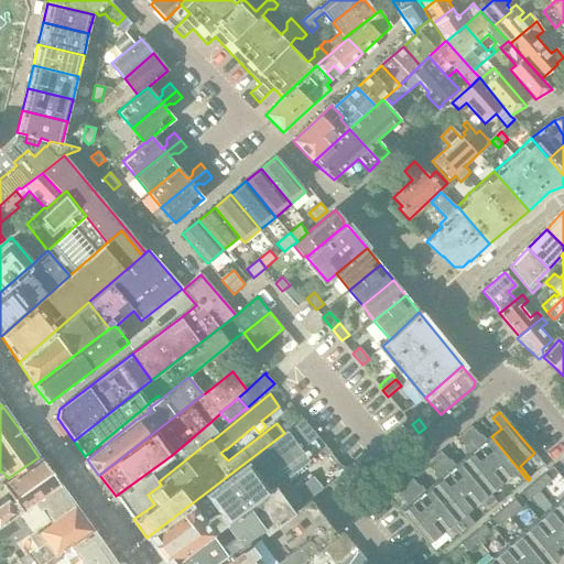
[(116,496),(133,519),(154,505),(148,495),(161,485),(159,481),(210,440),(218,433),(209,423),(172,455),(116,496)]
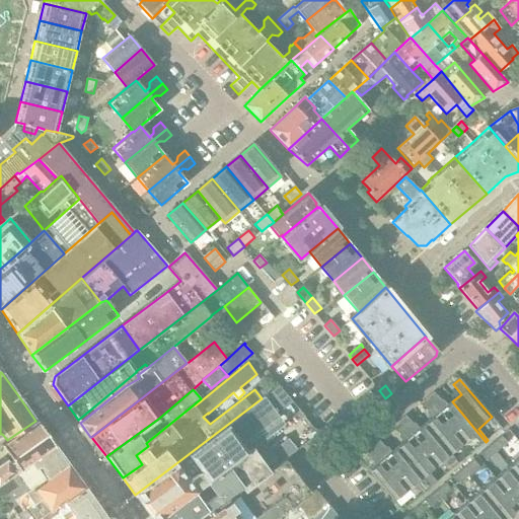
[(482,445),(486,442),(452,401),(443,409),(439,404),(440,400),(434,392),(421,403),(427,411),(432,411),(435,416),(426,424),(449,452),(471,433),(482,445)]
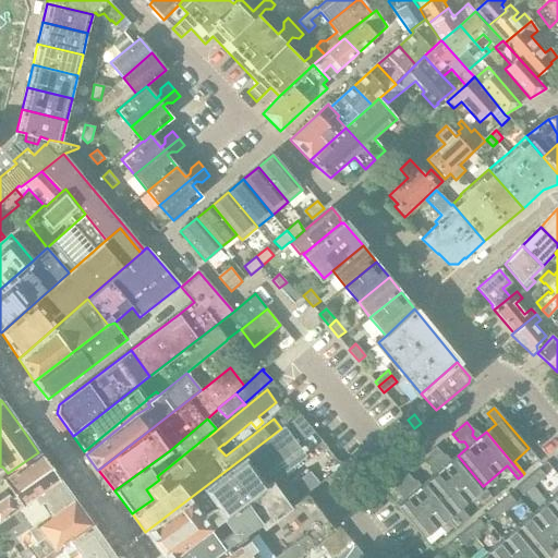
[(305,456),(283,426),(281,428),(145,532),(164,557),(173,557),(283,473),(305,456)]
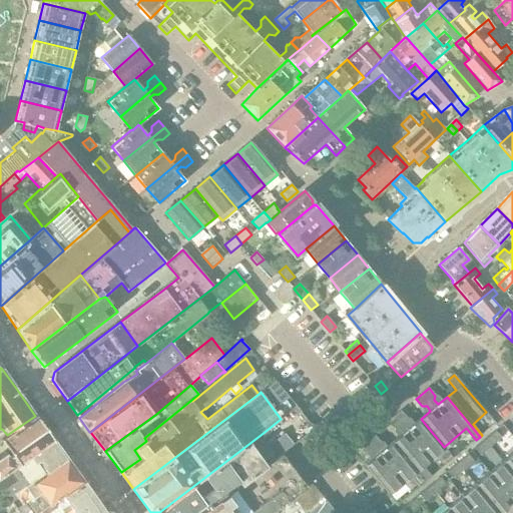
[(423,465),(444,447),(421,419),(410,427),(407,423),(407,419),(401,411),(388,422),(394,429),(399,430),(403,434),(392,443),(425,482),(433,476),(423,465)]
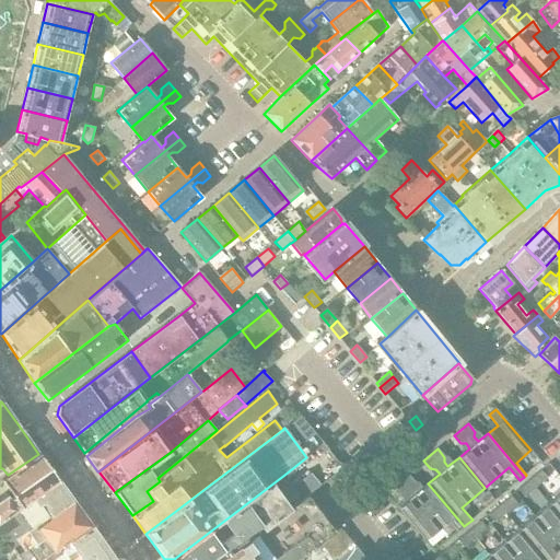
[(0,498),(0,521),(59,480),(39,453),(38,454),(8,475),(1,479),(13,496),(10,499),(7,493),(0,498)]
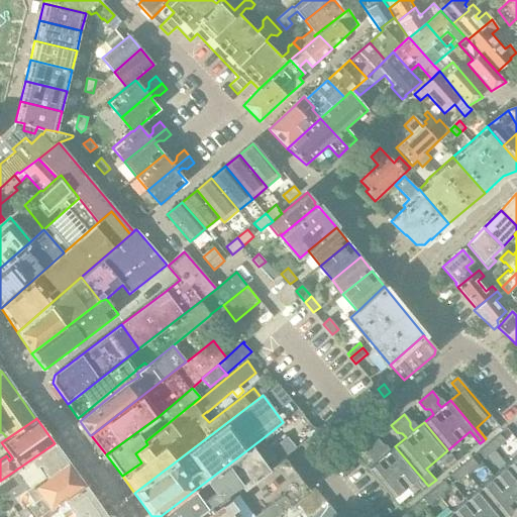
[(489,443),(495,450),(505,441),(500,434),(489,443)]
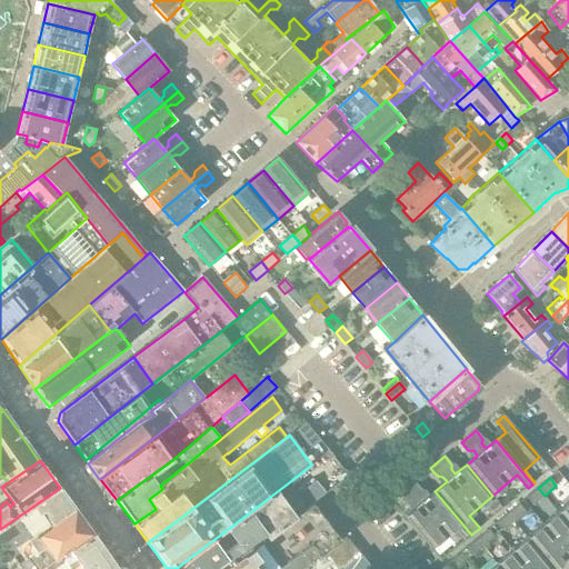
[(177,568),(215,568),(252,541),(257,546),(289,521),(297,516),(292,510),(303,502),(307,508),(312,505),(327,493),(317,480),(298,495),(289,482),(177,568)]
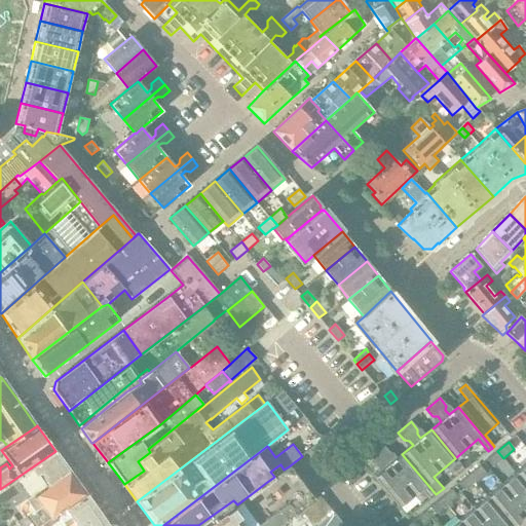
[(431,498),(436,494),(402,454),(392,462),(388,457),(388,453),(382,445),(370,456),(376,463),(380,464),(384,468),(374,478),(398,506),(422,487),(431,498)]
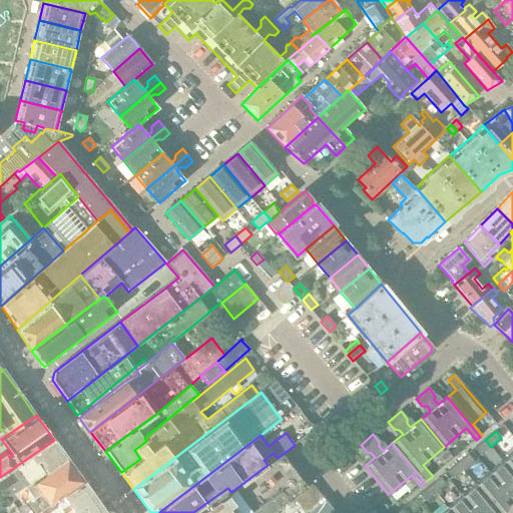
[(17,508),(20,512),(37,512),(84,482),(67,459),(54,440),(0,477),(0,485),(3,490),(4,490),(13,503),(18,499),(22,505),(17,508)]
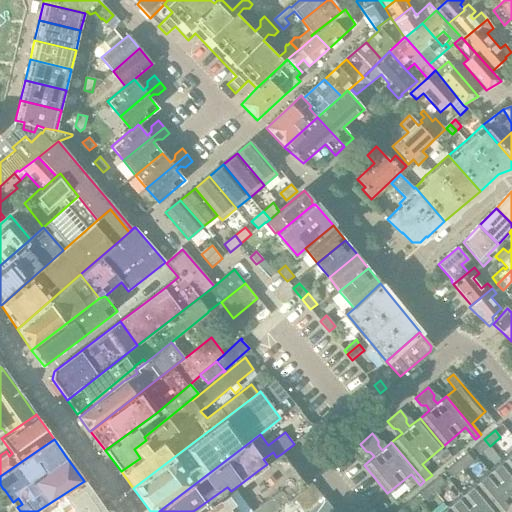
[(480,454),(490,446),(484,439),(474,447),(480,454)]
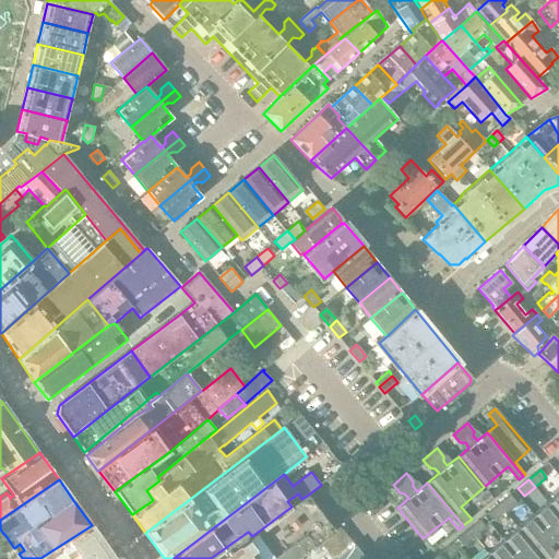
[(558,494),(549,502),(558,513),(558,494)]
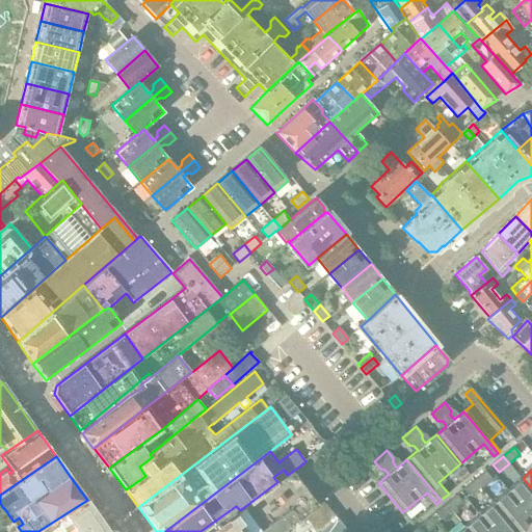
[(475,480),(480,487),(491,478),(485,471),(475,480)]
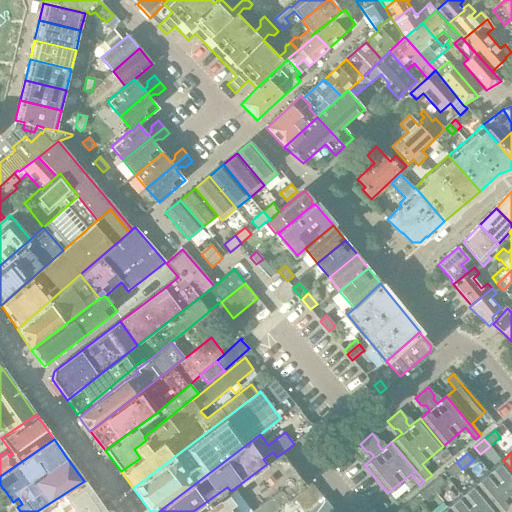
[(260,469),(269,480),(289,465),(281,454),(276,457),(267,464),(260,469)]
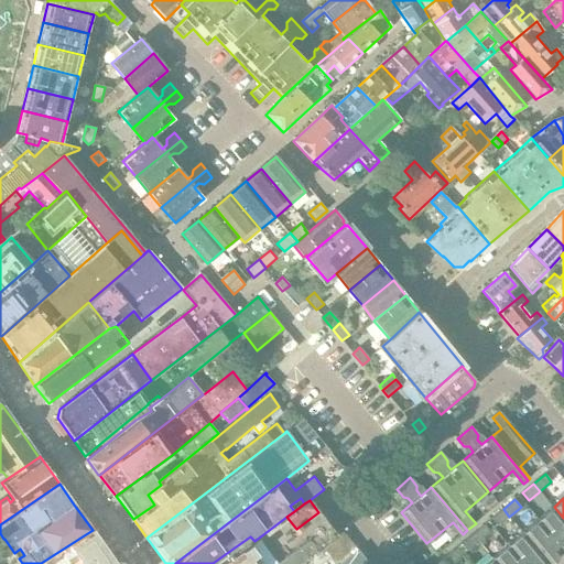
[(563,550),(563,518),(554,507),(539,520),(563,550)]
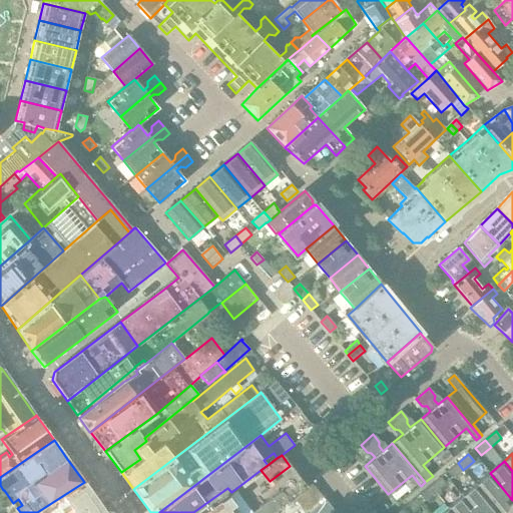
[(463,470),(458,463),(447,471),(453,478),(463,470)]
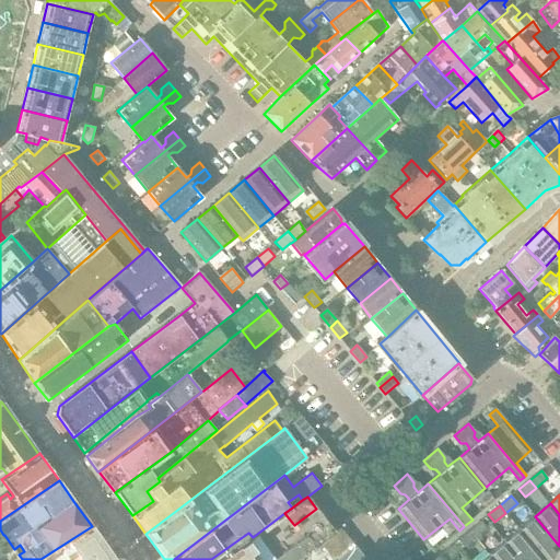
[(325,521),(316,509),(294,525),(304,537),(325,521)]
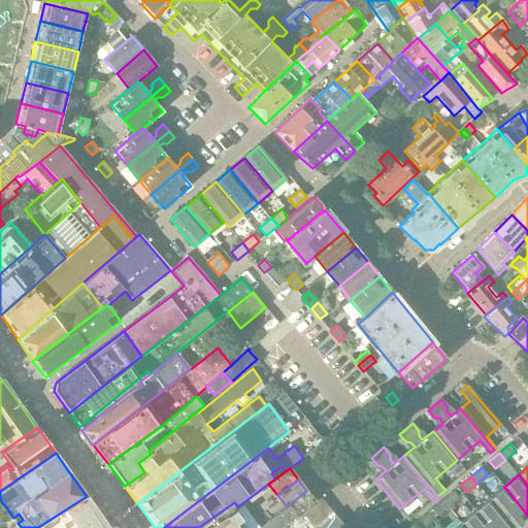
[(277,495),(268,484),(238,506),(234,502),(199,527),(257,527),(287,506),(277,495)]
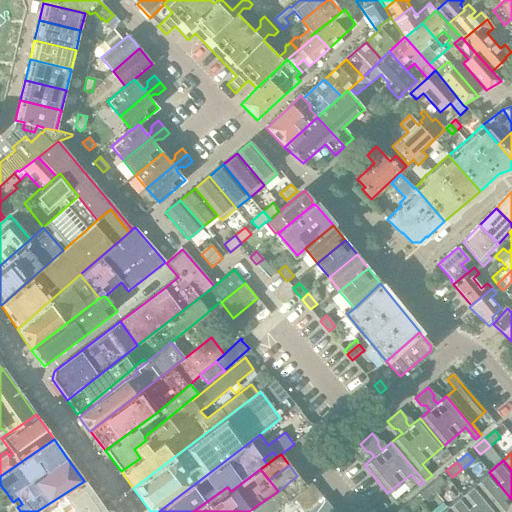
[(511,500),(511,499),(489,472),(475,483),(499,511),(511,500)]
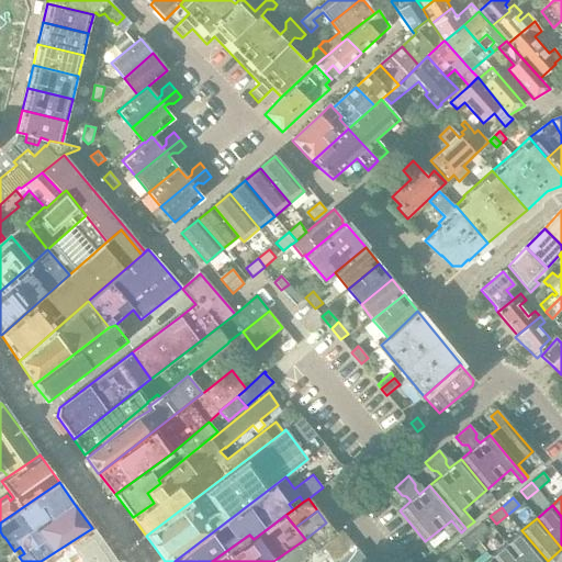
[(314,551),(319,547),(335,534),(326,523),(305,539),(314,551)]
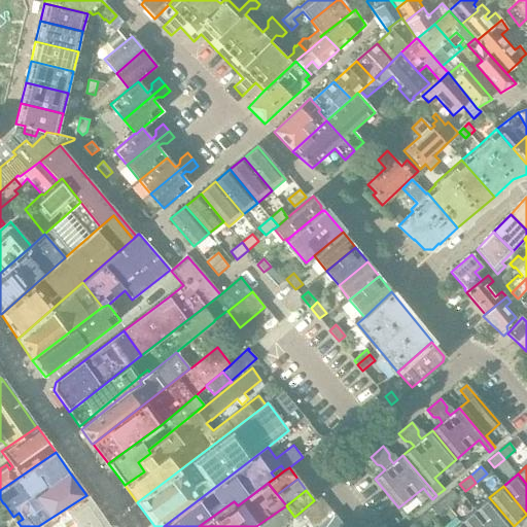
[(442,499),(448,506),(458,497),(452,490),(442,499)]
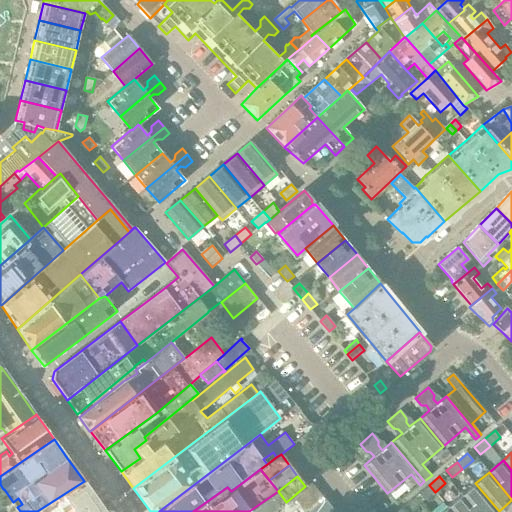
[(105,511),(84,481),(37,511),(105,511)]
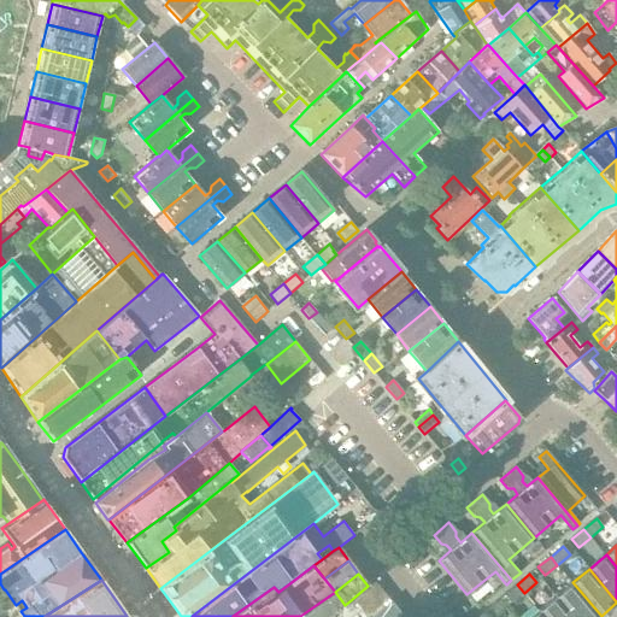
[(359,610),(382,591),(374,581),(368,586),(351,600),(359,610)]
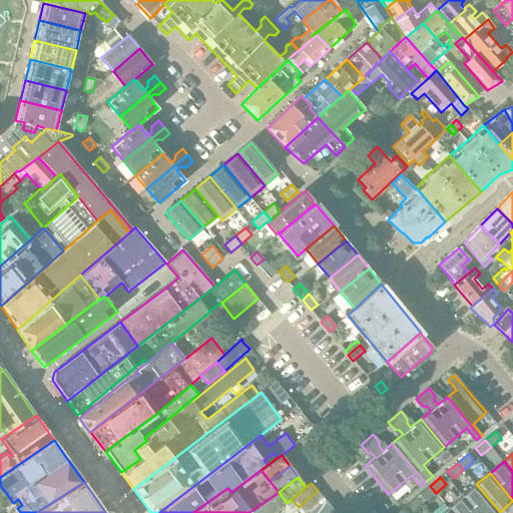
[(499,512),(500,512),(476,484),(463,495),(478,512),(499,512)]
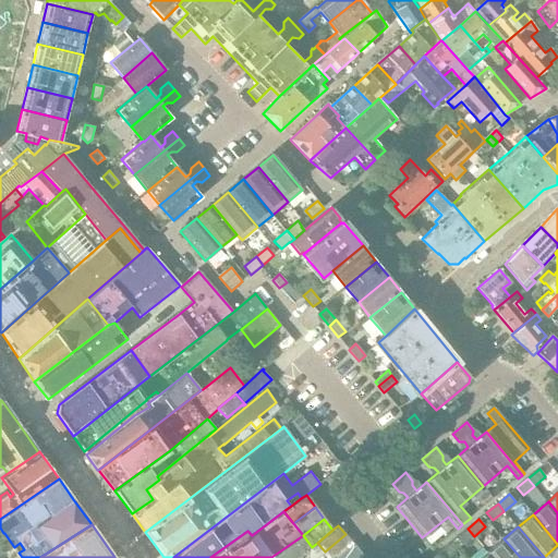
[(462,546),(474,536),(468,529),(457,538),(462,546)]
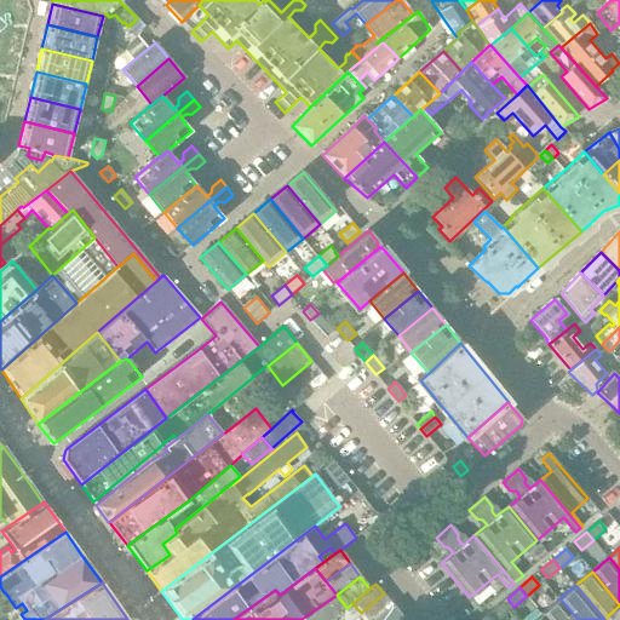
[(367,619),(375,619),(394,606),(384,593),(361,613),(367,619)]
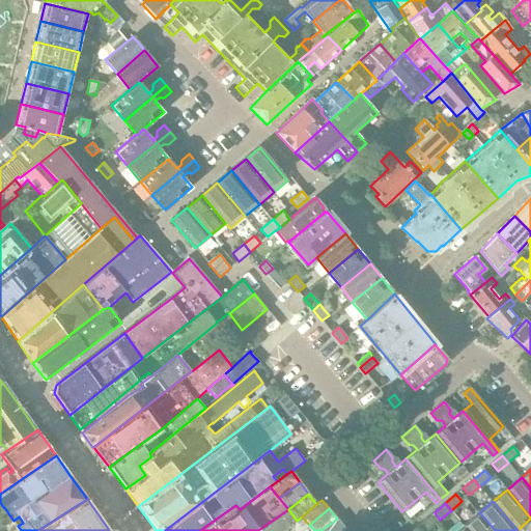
[(258,530),(282,530),(297,521),(288,509),(258,530)]
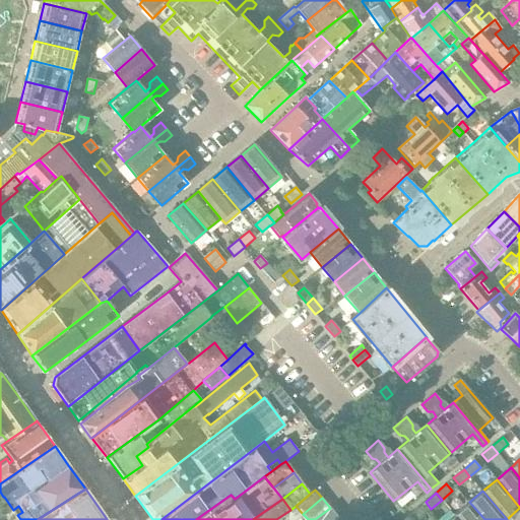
[(484,519),(469,502),(454,514),(459,519),(484,519)]
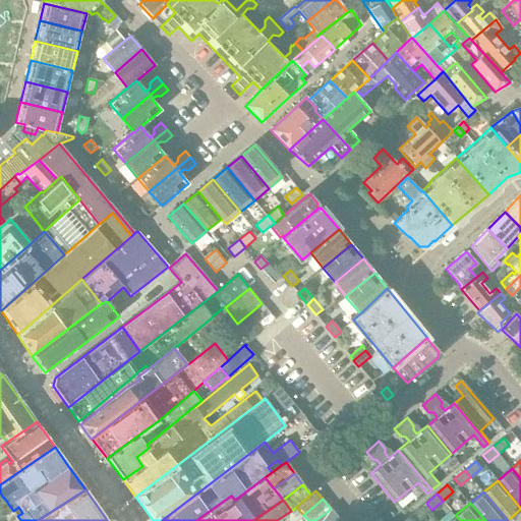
[(410,520),(417,520),(424,515),(419,508),(408,518),(410,520)]
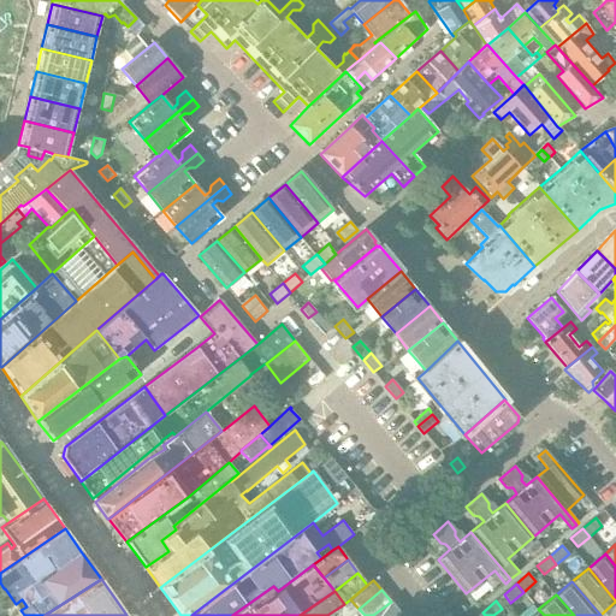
[(373,615),(395,615),(400,612),(391,602),(373,615)]
